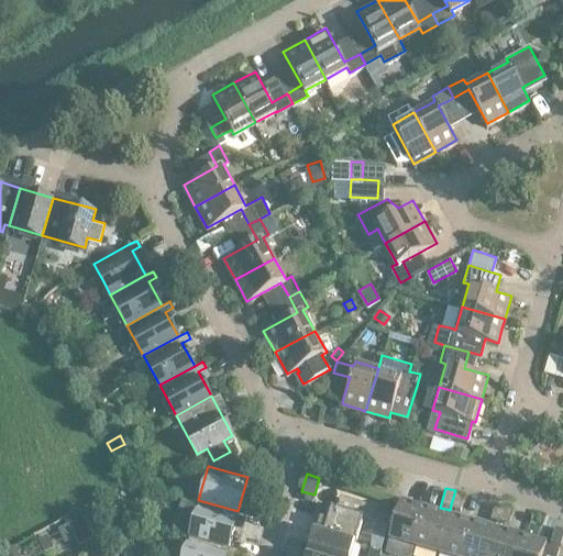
[(464,492),(455,490),(451,504),(460,507),(464,492)]
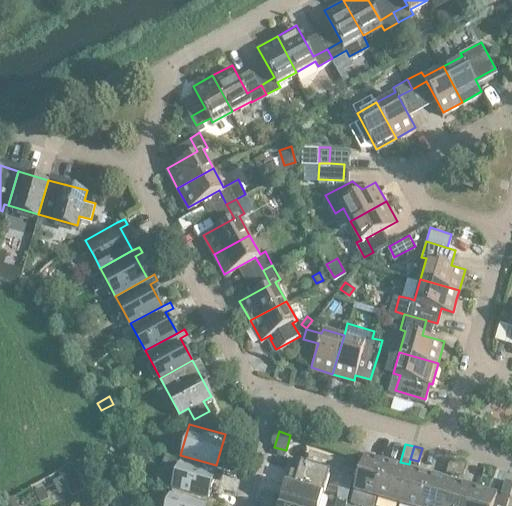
[(333,456),(309,449),(307,458),(301,456),(298,458),(298,459),(292,458),(286,480),(322,491),(333,456)]
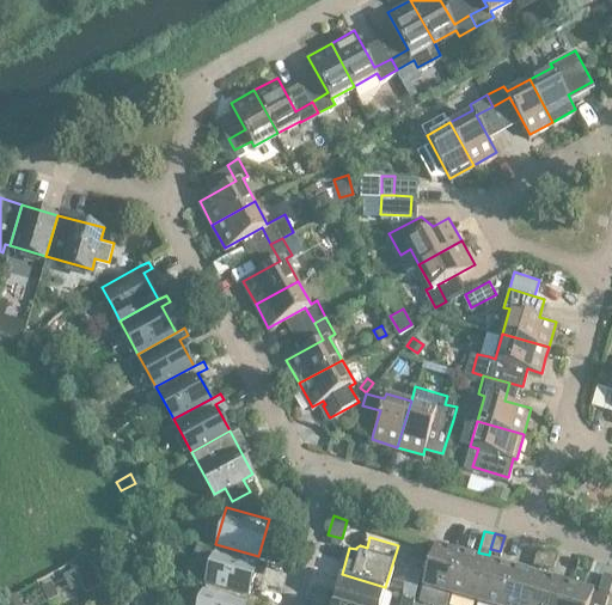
[(463,548),(435,539),(429,560),(427,569),(418,598),(444,604),(445,604),(450,592),(463,548)]
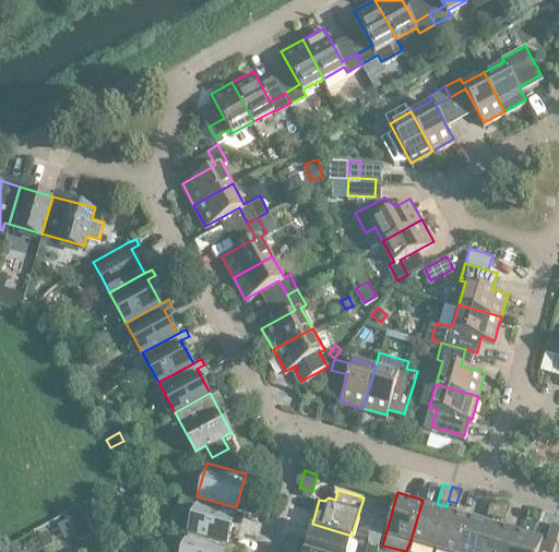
[(377,494),(375,504),(384,506),(387,498),(377,494)]
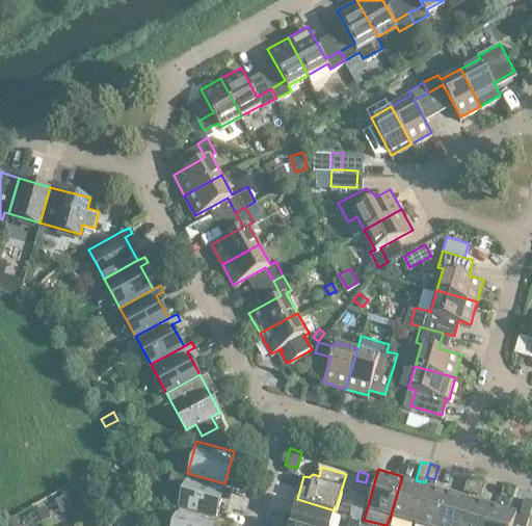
[(224,483),(187,473),(185,481),(180,480),(175,497),(181,498),(179,505),(215,516),(224,483)]
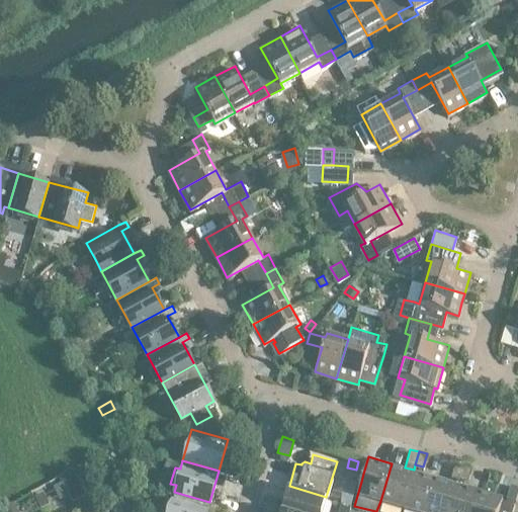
[(450,475),(459,478),(462,464),(454,462),(450,475)]
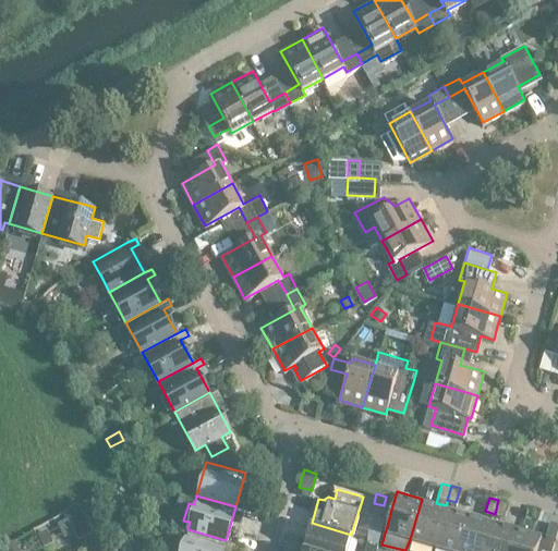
[(446,505),(436,503),(422,499),(410,539),(434,546),(446,505)]
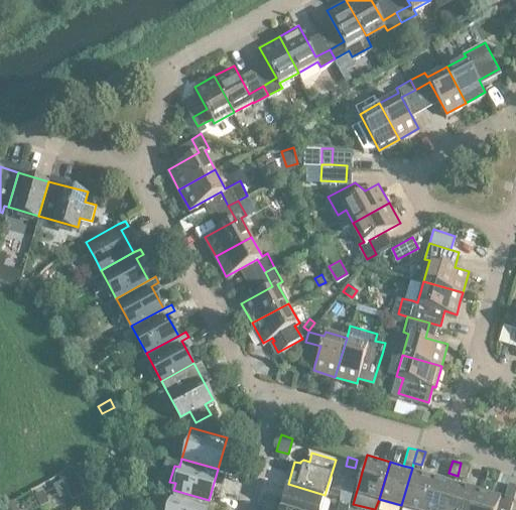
[(469,466),(461,463),(458,476),(466,478),(469,466)]
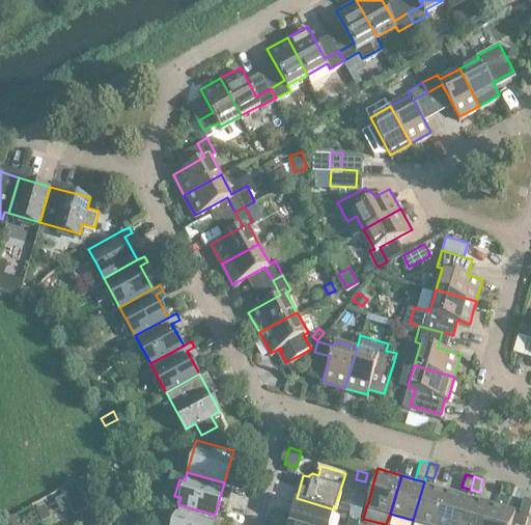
[(73,479),(60,487),(65,495),(77,489),(73,479)]
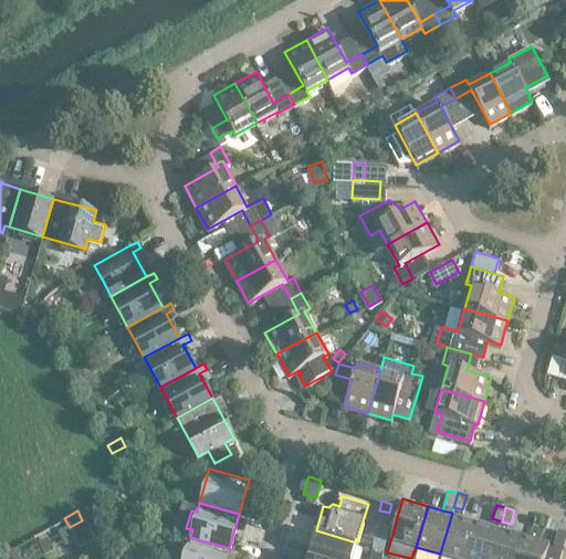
[(397,517),(379,512),(376,520),(395,526),(397,517)]
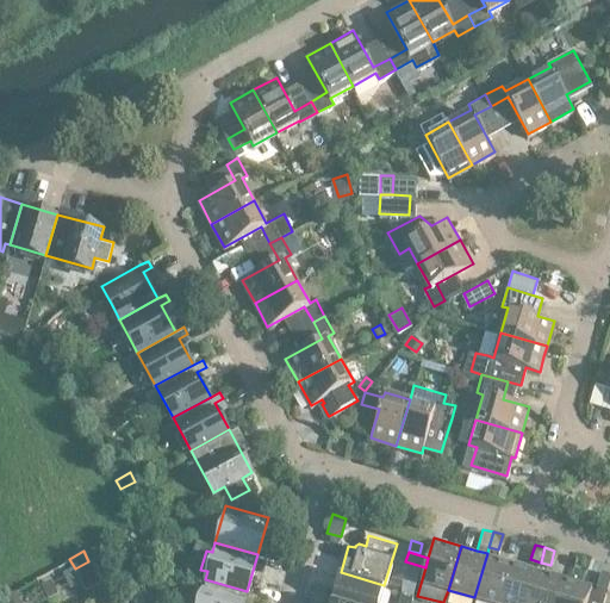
[(500,602),(514,561),(487,553),(474,597),(492,602),(500,602)]
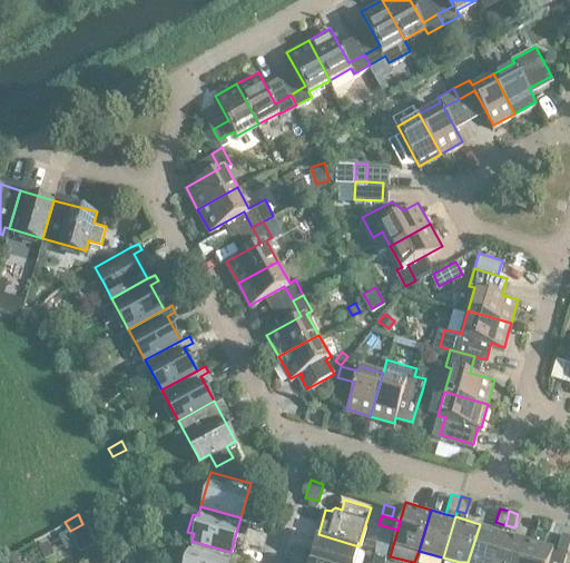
[(494,562),(503,531),(480,524),(468,562),(494,562)]
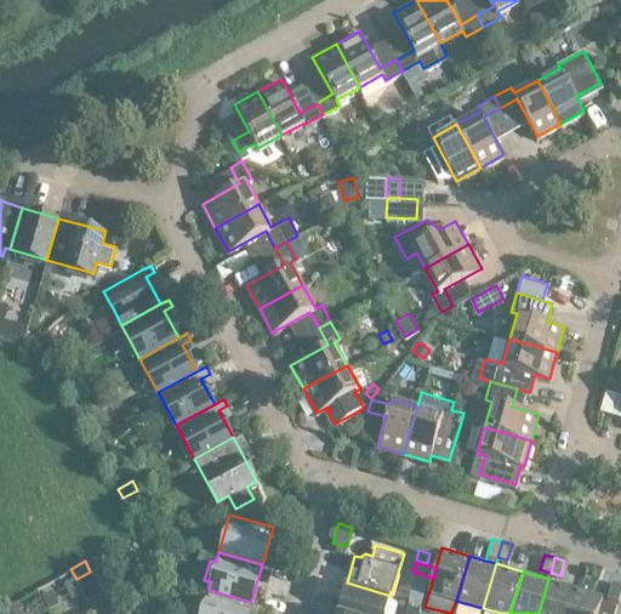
[(567,613),(575,587),(548,579),(539,613),(567,613)]
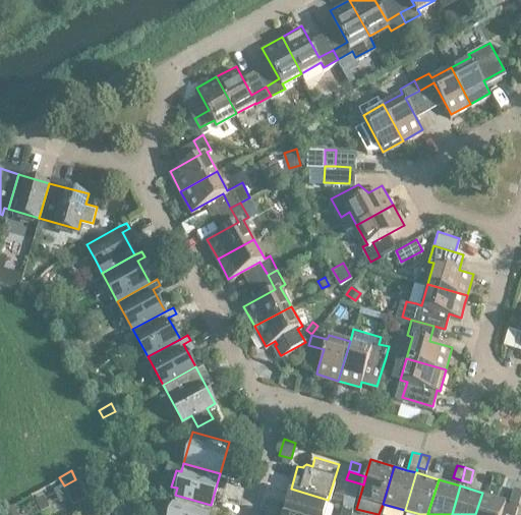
[(520,488),(513,485),(510,498),(518,501),(520,490),(520,488)]
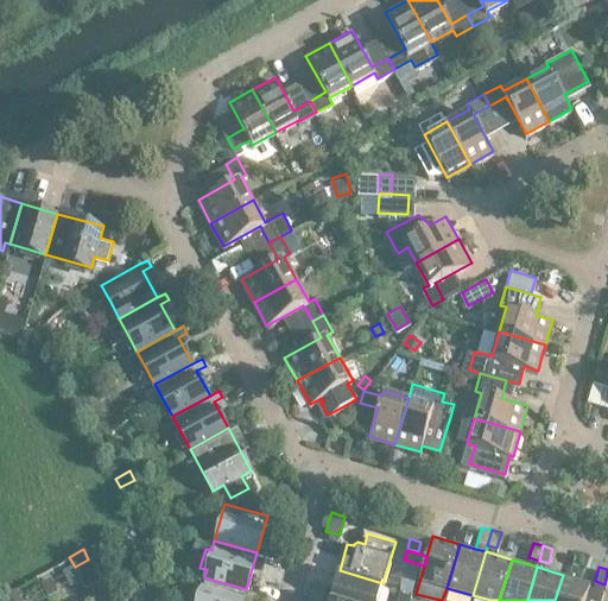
[(340,570),(335,587),(333,596),(347,600),(377,600),(382,583),(340,570)]
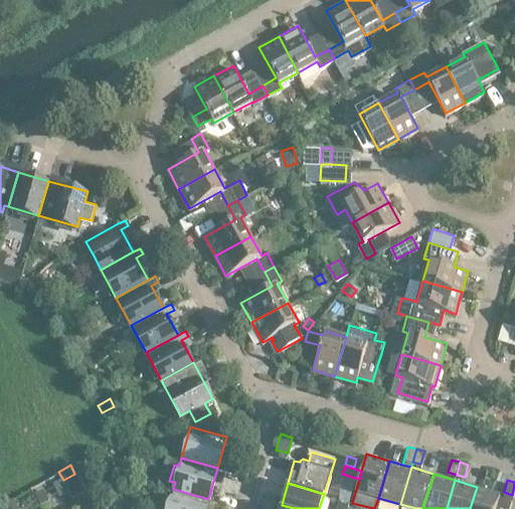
[(42,486),(34,490),(40,501),(48,497),(42,486)]
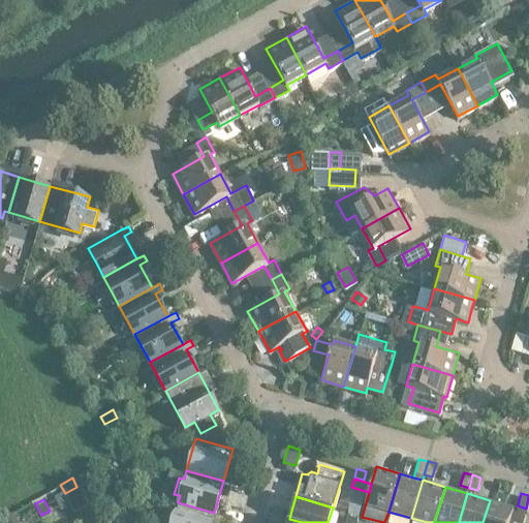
[(514,506),(490,500),(483,522),(522,522),(525,514),(512,511),(514,506)]
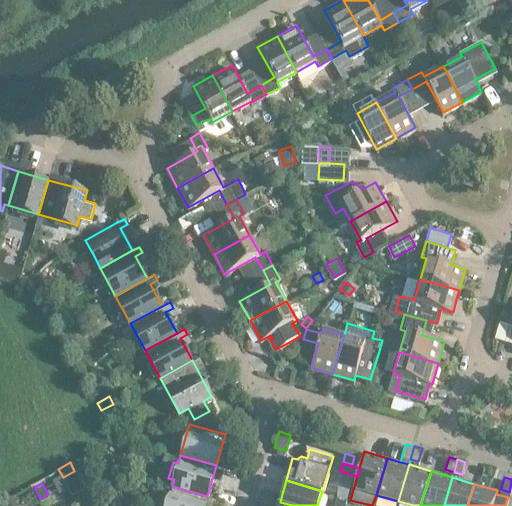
[(108,485),(104,487),(110,498),(114,496),(108,485)]
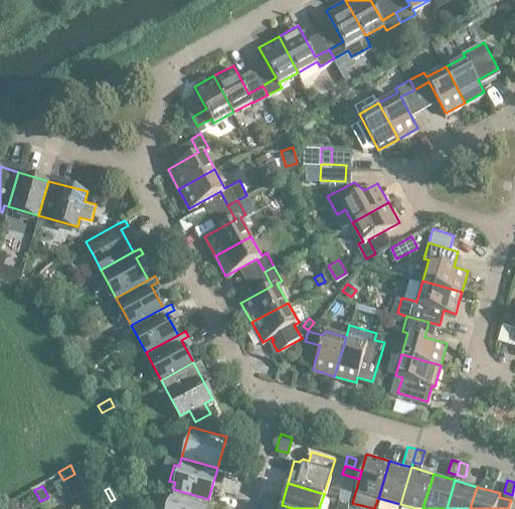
[(204,508),(208,499),(173,489),(166,508),(204,508)]
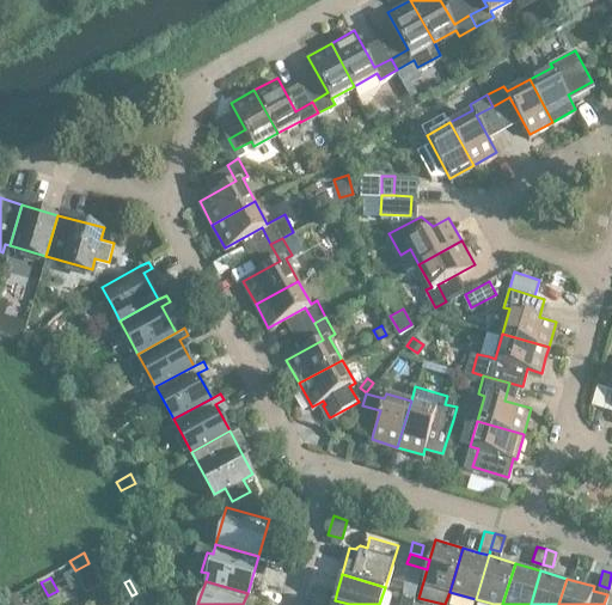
[(314,584),(312,594),(328,599),(335,600),(337,591),(314,584)]
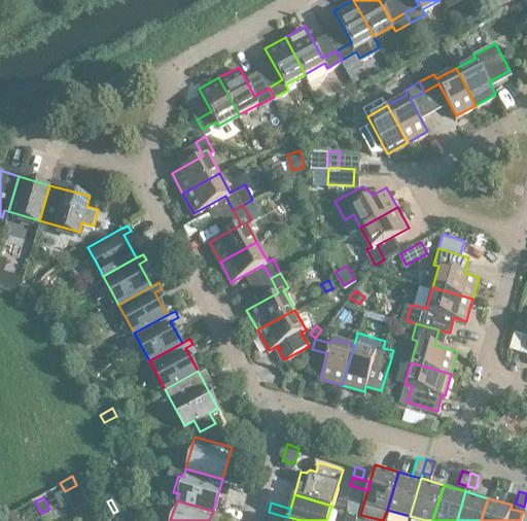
[(12,509),(2,514),(5,520),(11,520),(18,518),(12,509)]
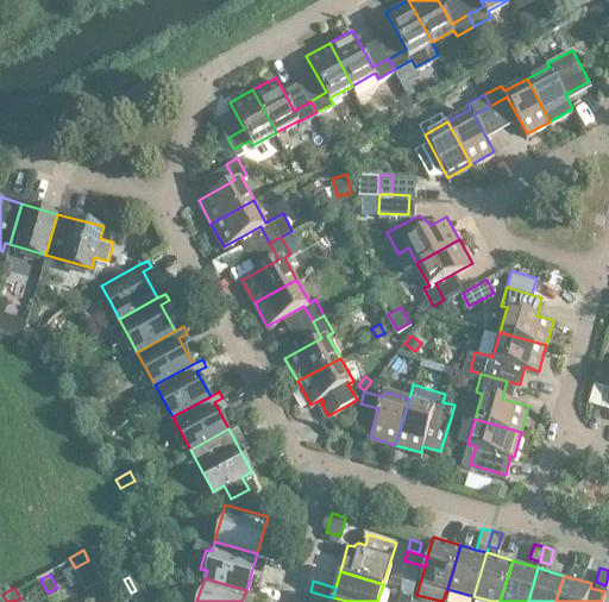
[(138,590),(132,595),(136,601),(143,599),(138,590)]
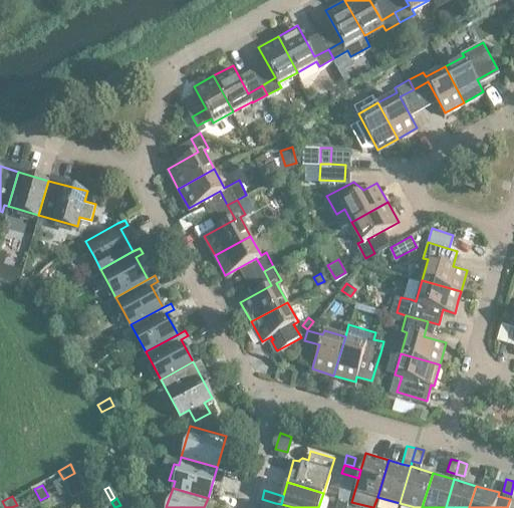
[(275,503),(262,499),(260,507),(262,507),(279,507),(281,504),(275,503)]
